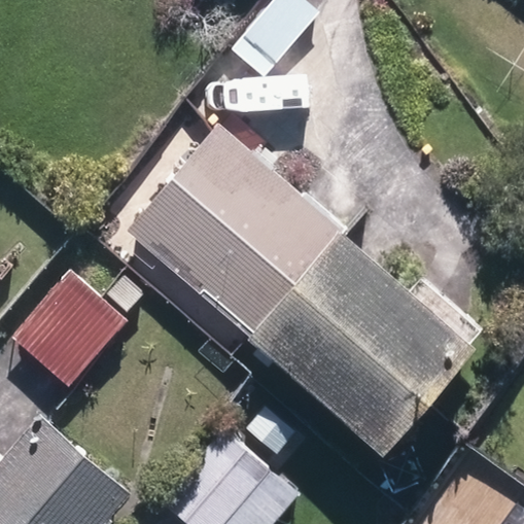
[(268,0),(229,48),(262,75),(315,8),(304,0),(268,0)]
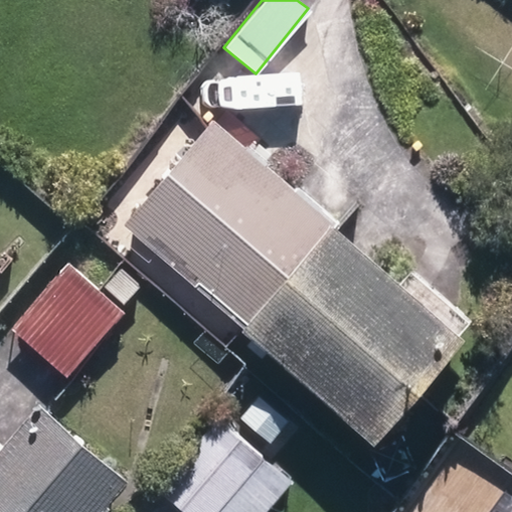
[(243,330),(334,229),(213,122),(124,224),(243,330)]
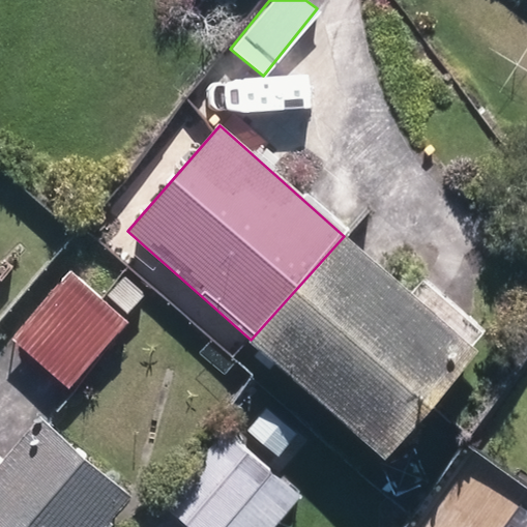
[(344,236),(251,340),(385,459),(478,355),(344,236)]
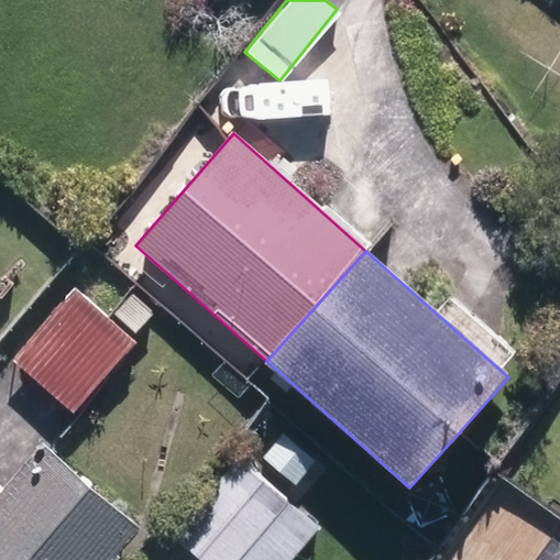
[(11,360),(73,414),(135,341),(75,288),(11,360)]
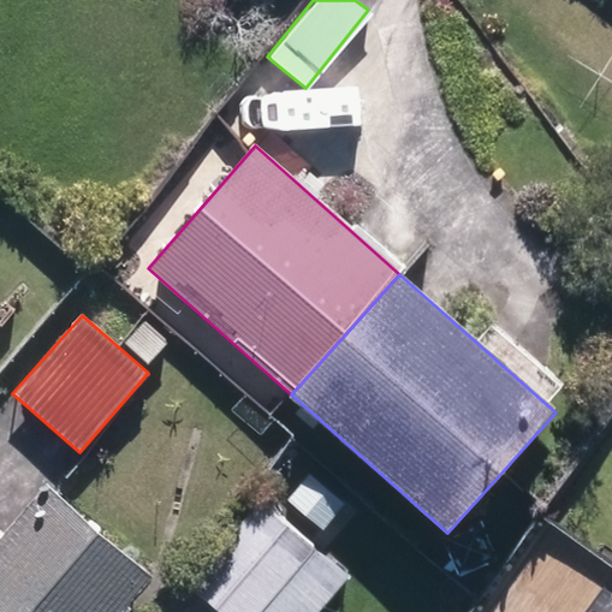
[(0,611),(118,611),(148,577),(40,485),(0,532),(0,611)]
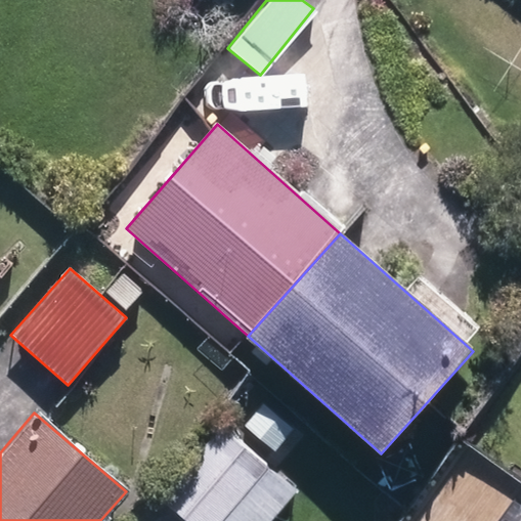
[(264,520),(294,488),(219,424),(158,493),(188,520),(264,520)]
